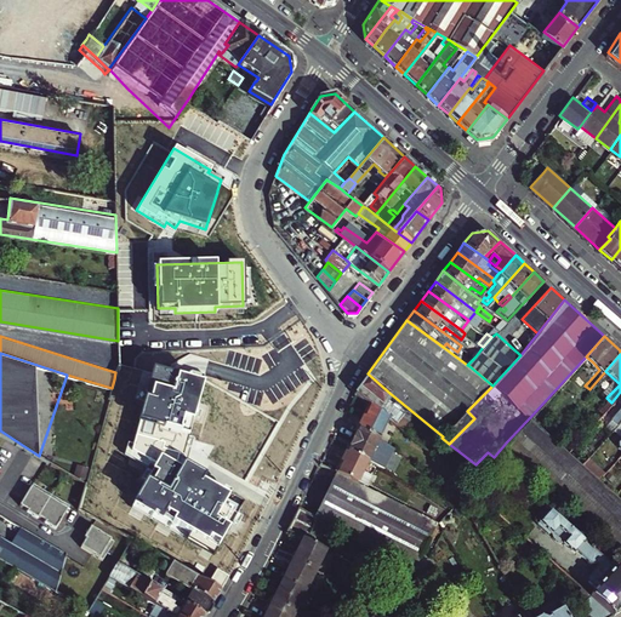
[(599,370),(593,363),(590,366),(592,370),(585,378),(588,382),(599,370)]
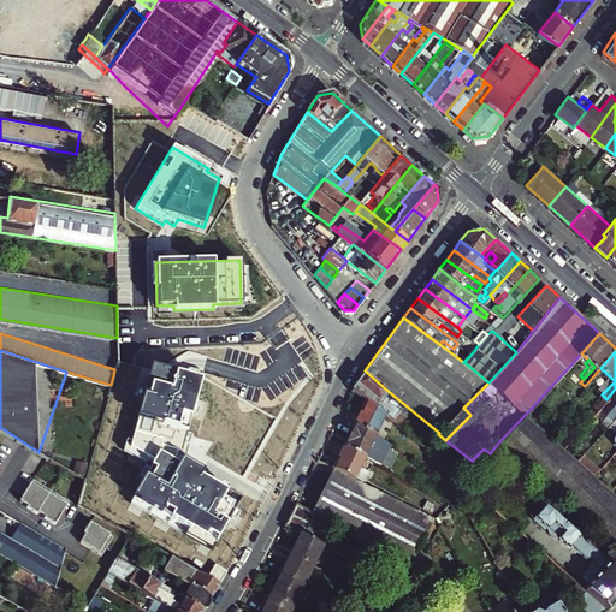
[(199,381),(150,368),(129,447),(153,461),(131,498),(213,545),(238,500),(177,464),(199,381)]
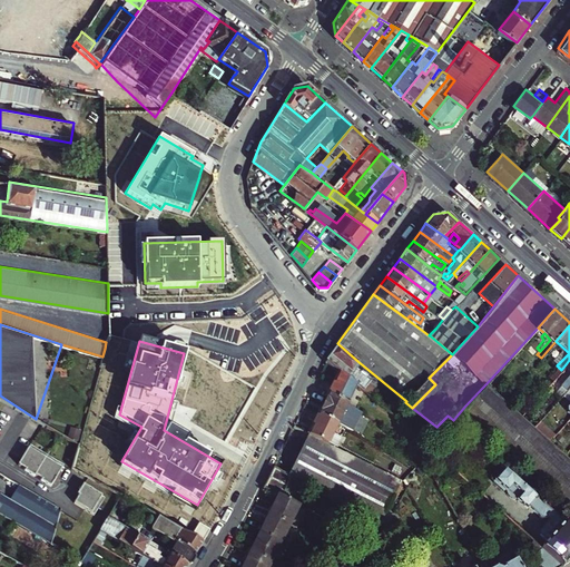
[(357,361),(337,343),(330,353),(371,391),(374,387),(367,381),(369,380),(353,367),(357,361)]
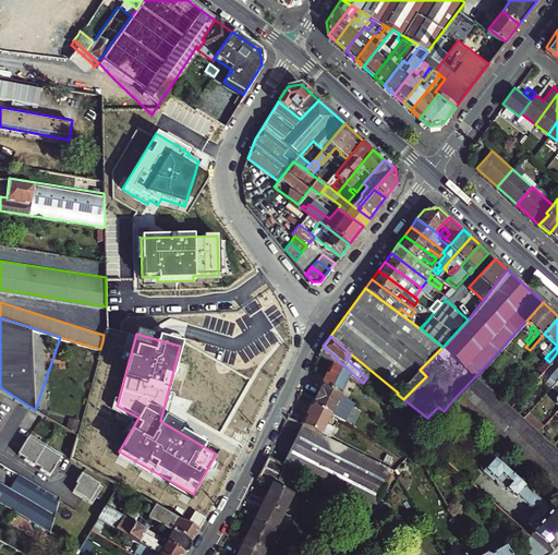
[(323,346),(318,352),(331,362),(348,375),(355,381),(356,377),(323,346)]
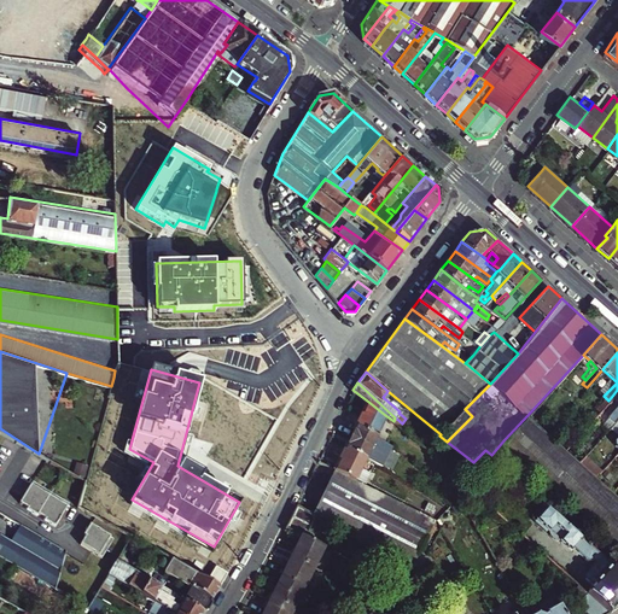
[(608,401),(605,397),(596,405),(601,409),(608,401)]
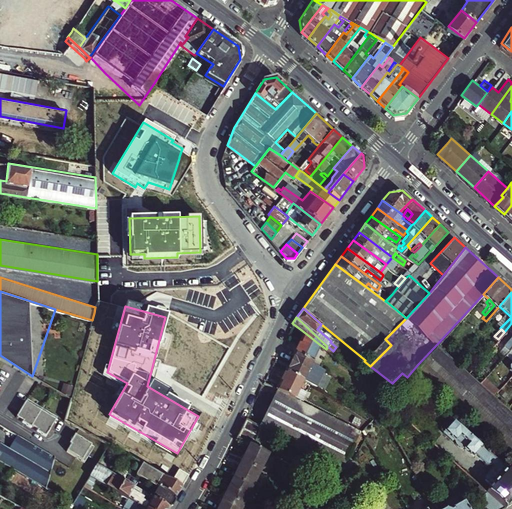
[(304,332),(294,351),(312,360),(319,344),(304,332)]
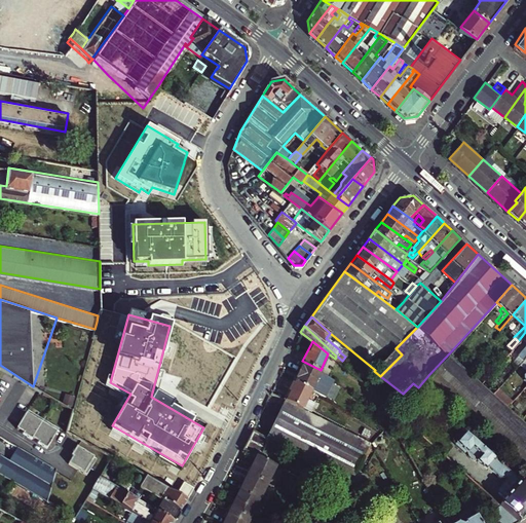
[(525,422),(520,418),(449,353),(429,374),(498,437),(523,459),(525,461),(525,422)]
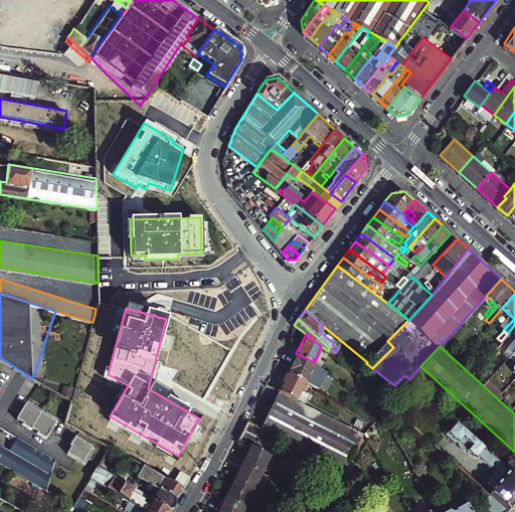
[(304,380),(314,362),(296,353),(287,371),(304,380)]
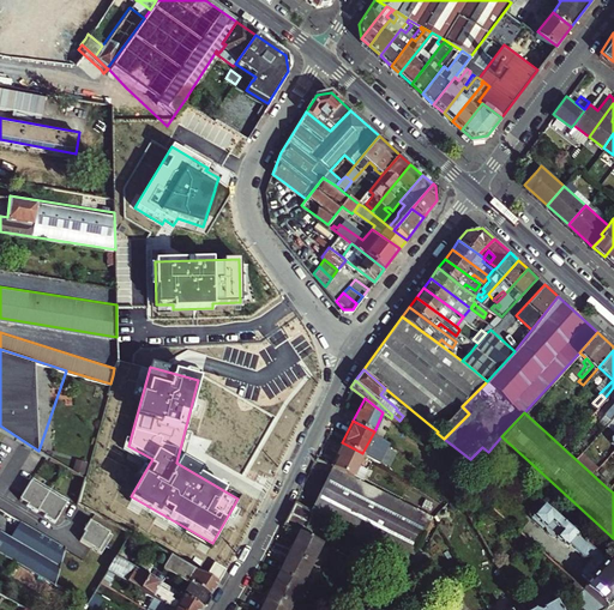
[(353,475),(362,453),(342,442),(331,464),(353,475)]
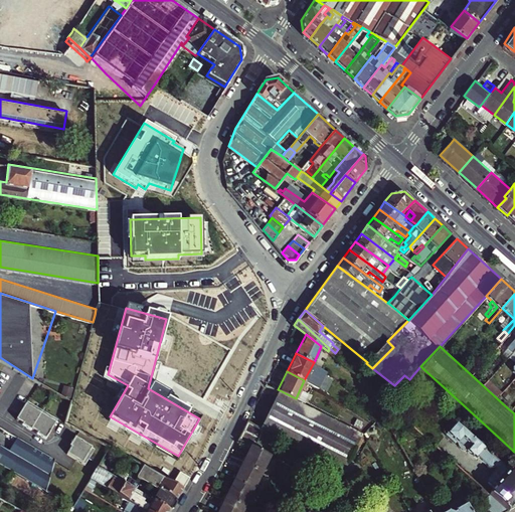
[(296,398),(278,389),(260,427),(263,428),(343,473),(363,432),(296,398)]
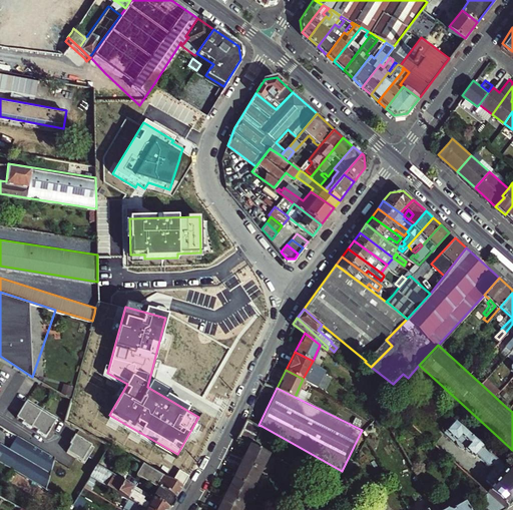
[(30,426),(37,430),(37,429),(40,431),(39,433),(43,436),(56,417),(26,398),(15,416),(22,421),(23,420),(26,422),(25,424),(29,427),(30,426)]
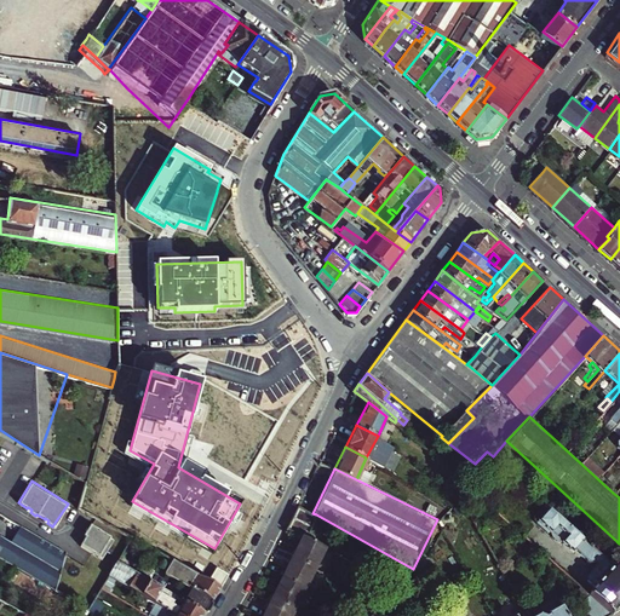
[(612,612),(619,608),(619,570),(603,556),(543,501),(532,513),(537,518),(537,519),(546,529),(549,528),(551,530),(552,534),(555,536),(558,539),(562,540),(572,548),(574,546),(587,559),(593,559),(597,562),(586,574),(585,577),(595,585),(589,592),(612,612)]
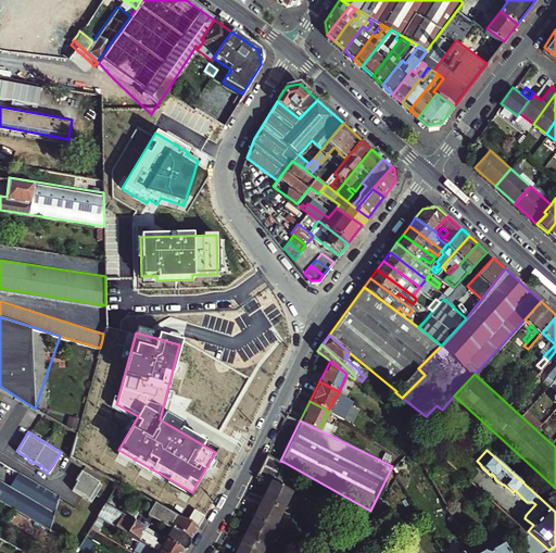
[(266,453),(256,472),(272,479),(274,480),(283,462),(280,461),(266,453)]
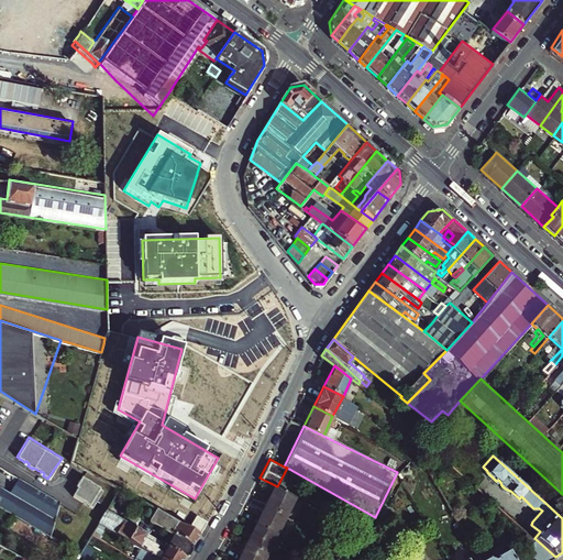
[(78,487),(77,486),(72,495),(91,506),(102,490),(80,476),(77,482),(79,484),(78,487)]
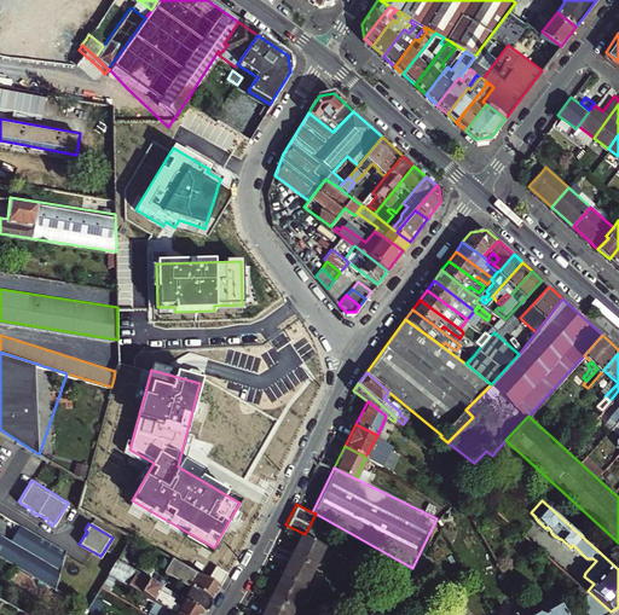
[(0,555),(16,564),(52,586),(56,589),(65,552),(21,526),(11,540),(0,533),(0,555)]
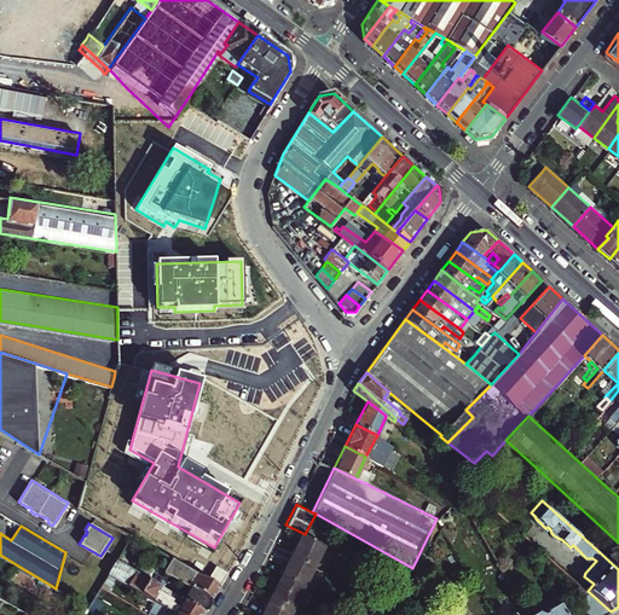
[(291,555),(314,566),(324,545),(305,534),(302,533),(291,555)]
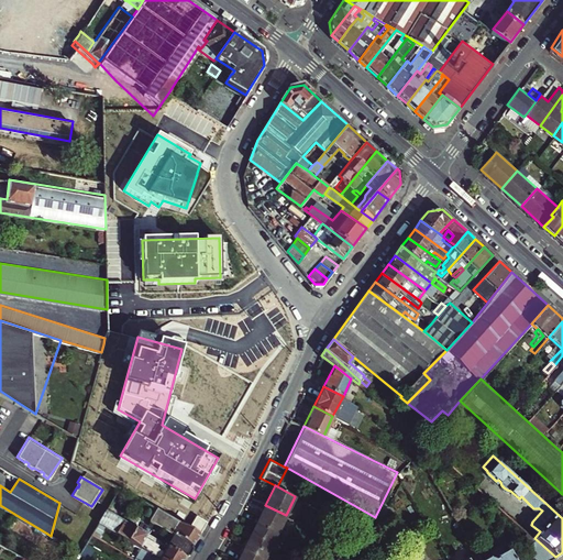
[(562,518),(562,494),(560,492),(548,505),(562,518)]
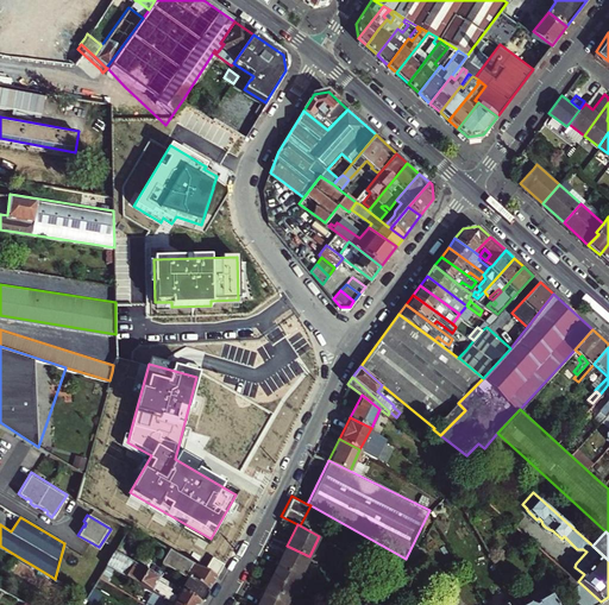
[(277,565),(300,577),(309,556),(287,546),(277,565)]
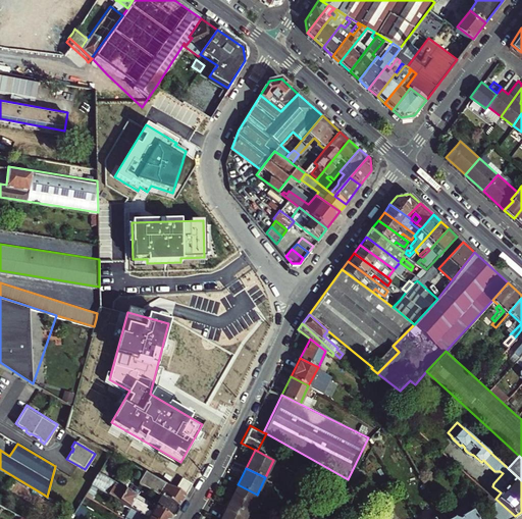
[(137,496),(99,473),(92,485),(124,504),(131,508),(150,518),(170,518),(186,496),(142,470),(139,474),(143,476),(139,482),(161,496),(155,507),(148,503),(149,502),(137,495),(137,496)]
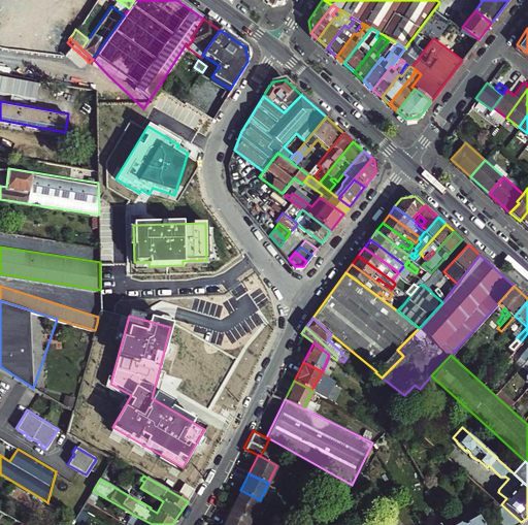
[(26,524),(29,524),(44,500),(13,482),(5,496),(12,500),(4,513),(14,519),(26,524)]
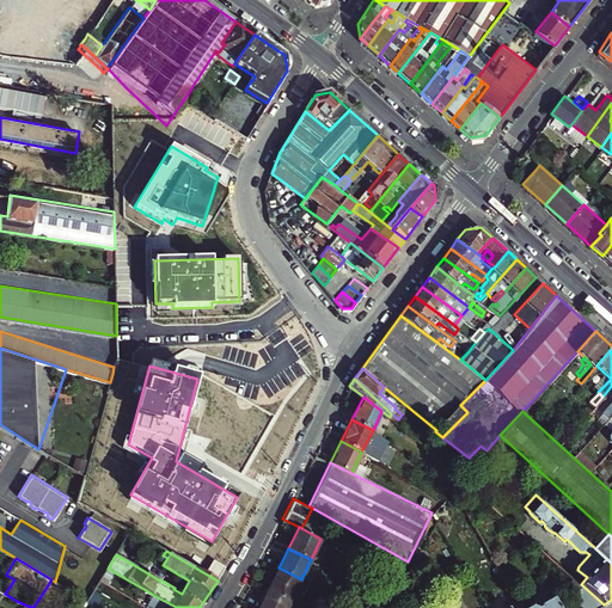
[(219,578),(226,566),(214,559),(207,571),(219,578)]
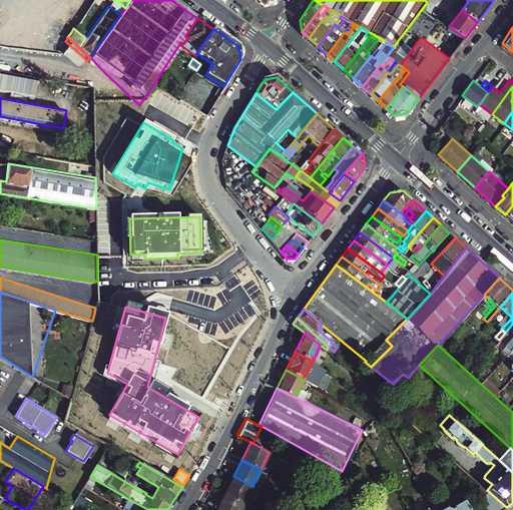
[(252,486),(233,476),(225,493),(244,502),(252,486)]
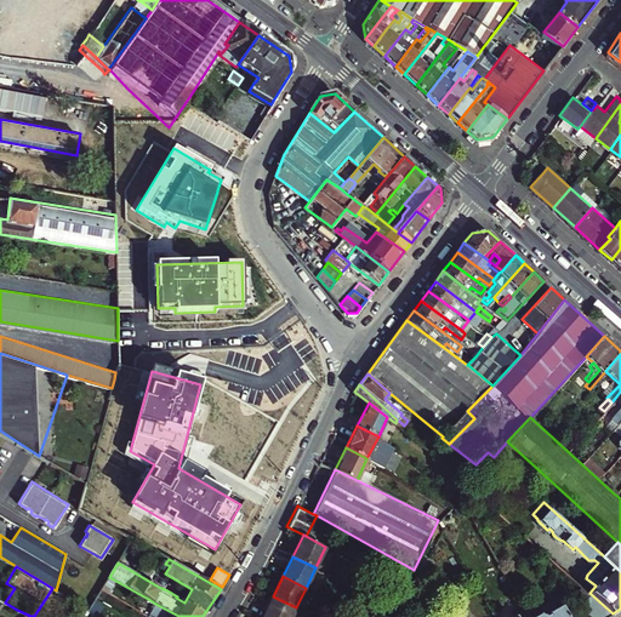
[(6,583),(0,593),(0,600),(5,603),(15,588),(6,583)]
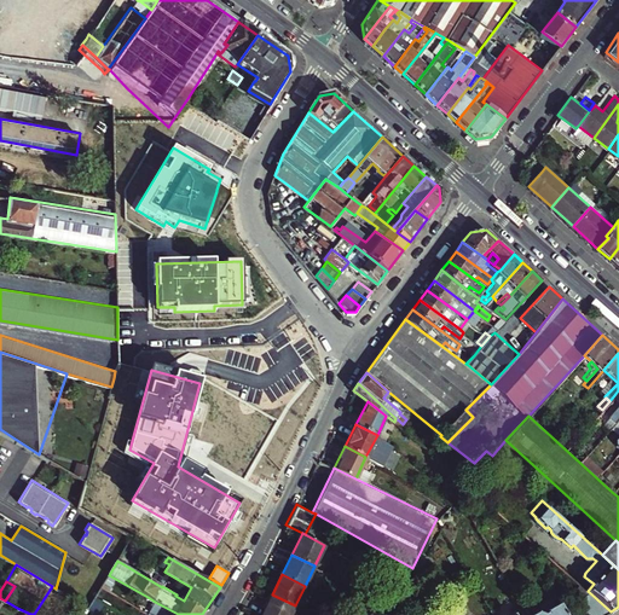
[(578,601),(585,614),(606,614),(611,613),(590,593),(578,601)]
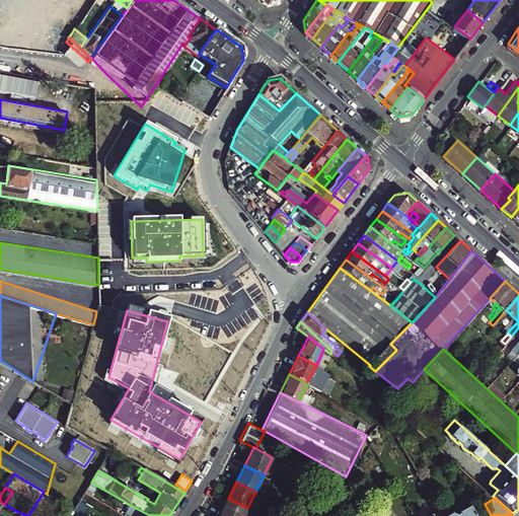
[(228,499),(219,515),(242,515),(247,508),(228,499)]
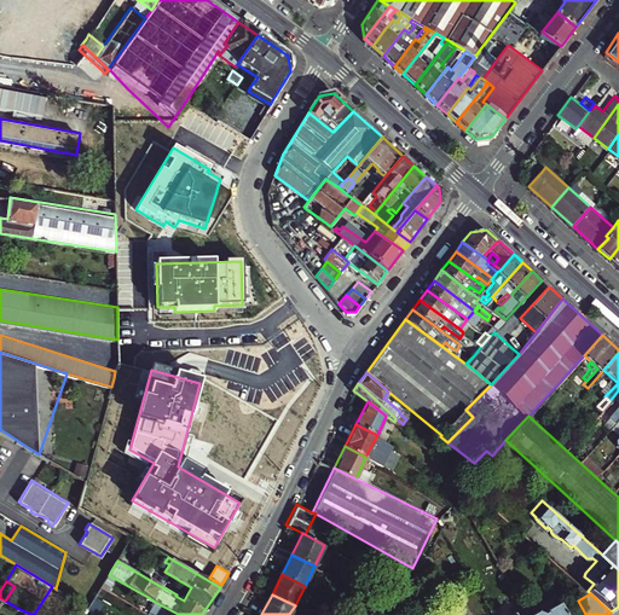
[(151,608),(155,602),(148,597),(144,603),(151,608)]
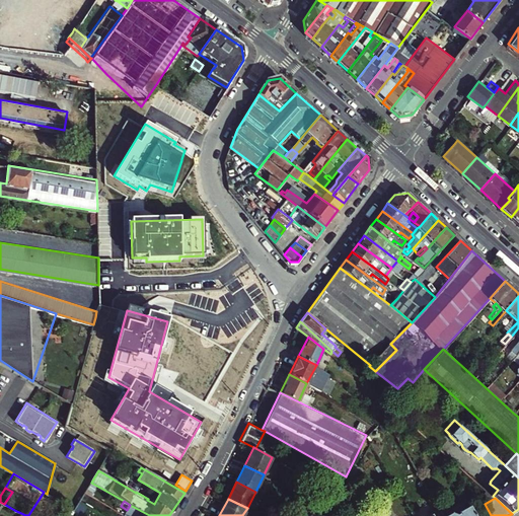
[(136,515),(149,515),(130,505),(127,510),(136,515)]
